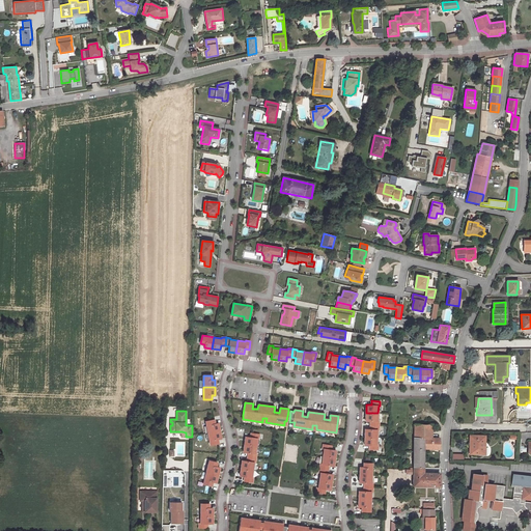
[(378,413),(366,413),(365,420),(370,420),(370,424),(379,425),(379,420),(378,420),(378,413)]
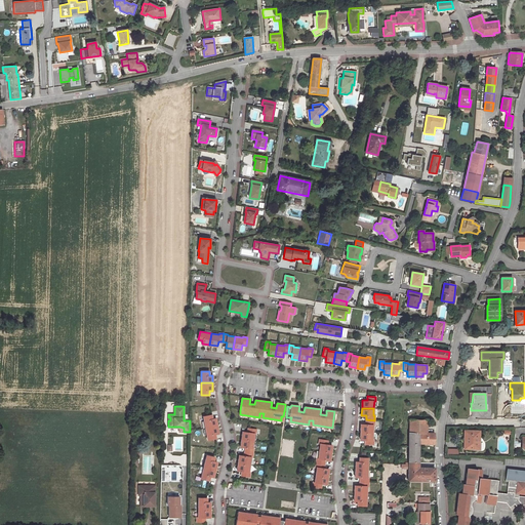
[(203,416),(205,428),(217,426),(215,418),(212,418),(211,414),(203,416)]
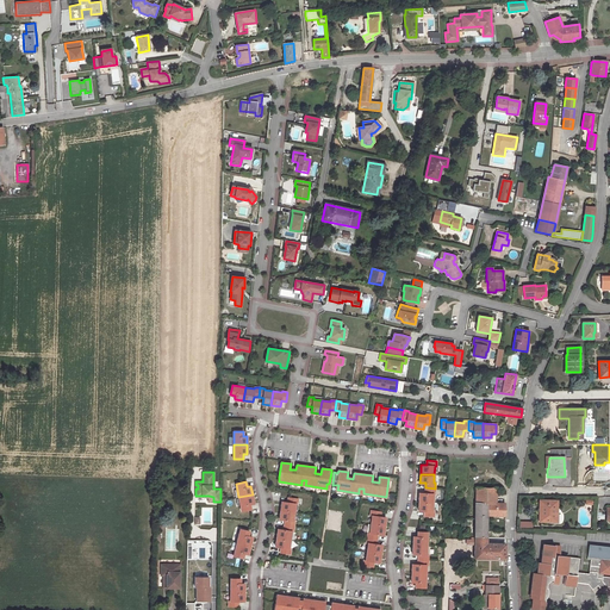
[(435,493),(435,489),(425,487),(425,493),(419,492),(419,502),(433,502),(434,493),(435,493)]
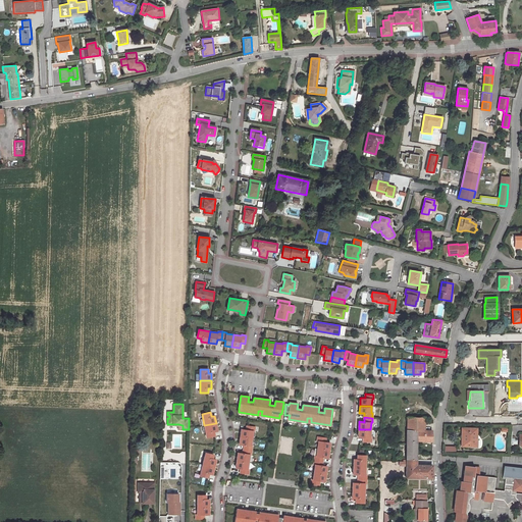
[(406,460),(417,460),(416,441),(416,431),(423,431),(423,441),(432,441),(431,430),(424,430),(424,418),(406,417),(406,460)]
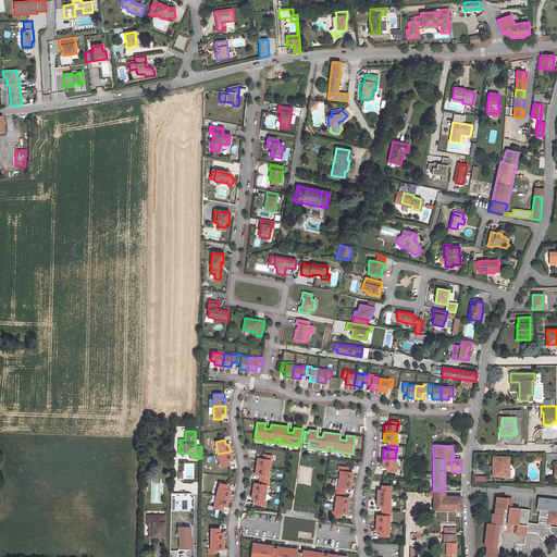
[(232,459),(231,452),(218,454),(221,466),(229,465),(229,460),(232,459)]
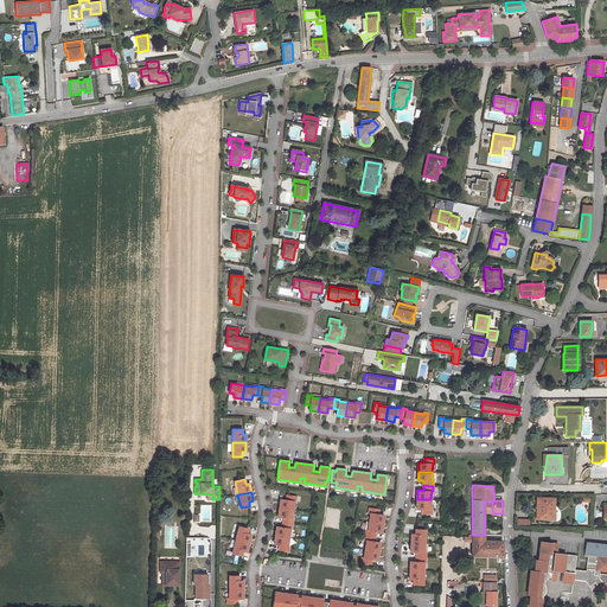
[(281,499),(280,508),(293,510),(294,502),(295,502),(296,497),(287,494),(286,499),(281,499)]
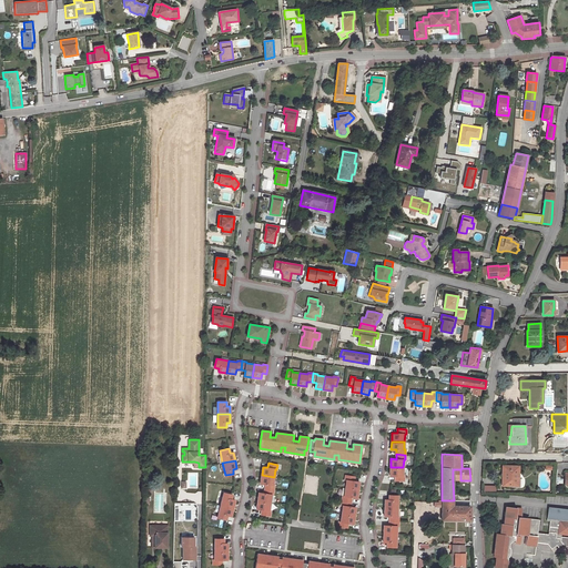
[(516,479),(518,479),(518,466),(504,466),(504,478),(501,478),(501,485),(516,486),(516,479)]
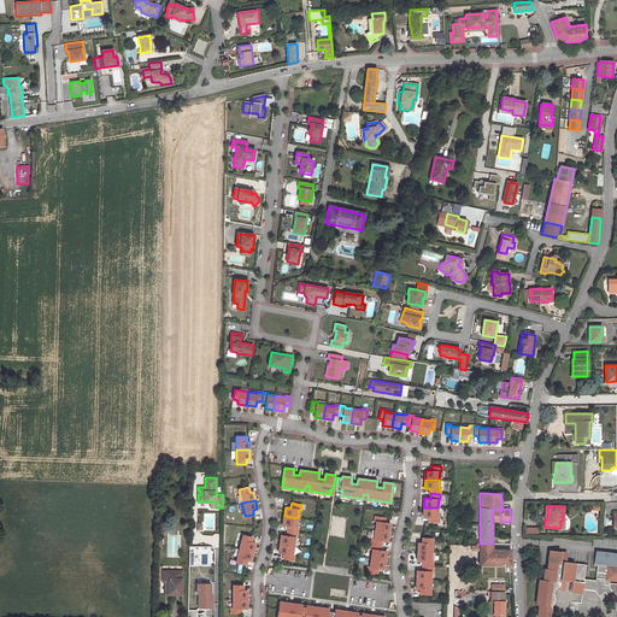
[(438,507),(424,507),(423,516),(429,517),(429,522),(439,522),(439,517),(438,517),(438,507)]
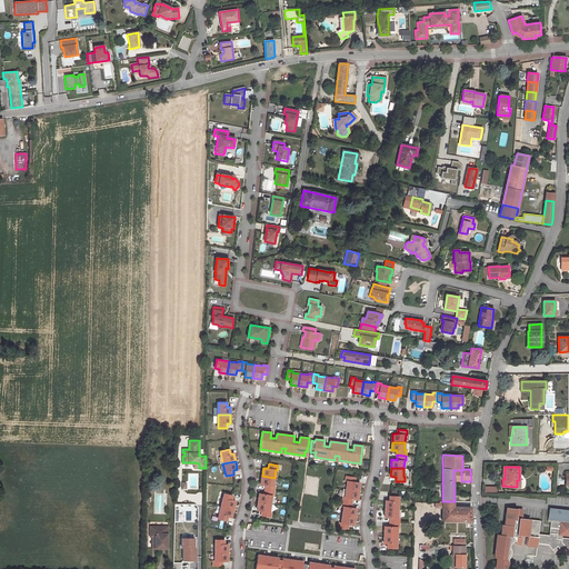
[(273,486),(275,478),(262,476),(260,483),(266,485),(266,489),(275,490),(275,486),(273,486)]
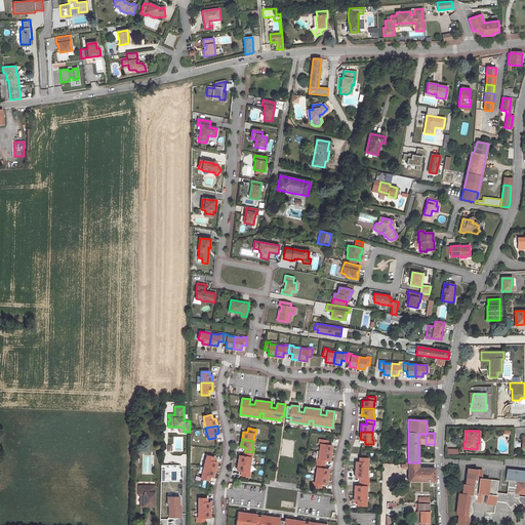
[(320,444),(319,451),(331,452),(332,445),(327,444),(328,441),(319,440),(319,443),(320,444)]
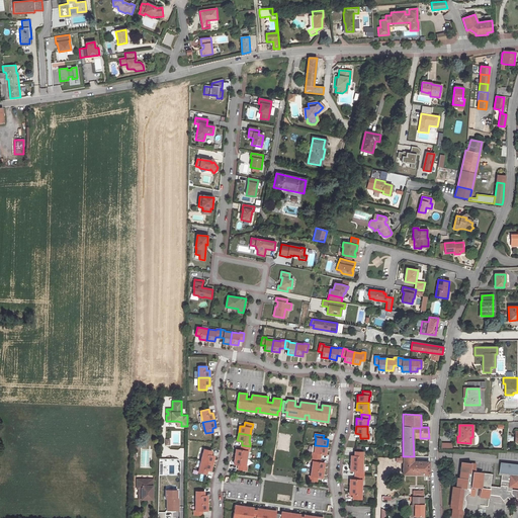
[(250,446),(242,445),(241,449),(236,449),(235,456),(247,458),(248,451),(249,451),(250,446)]
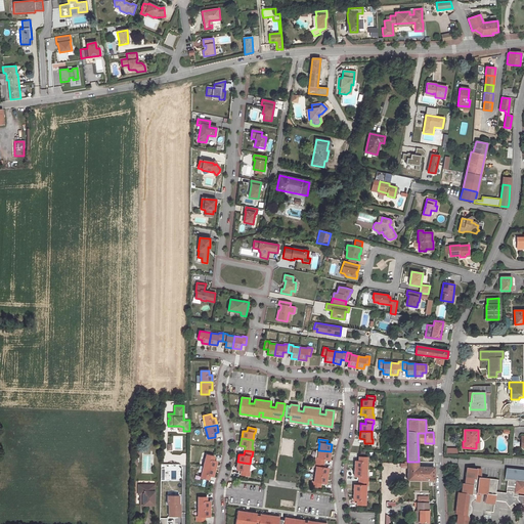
[(330,460),(331,451),(318,450),(317,457),(316,457),(315,462),(325,463),(325,459),(330,460)]
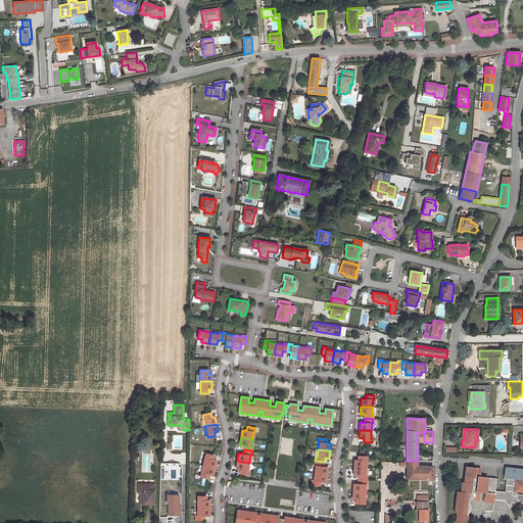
[(205,454),(203,465),(215,468),(217,460),(212,460),(214,455),(205,454)]
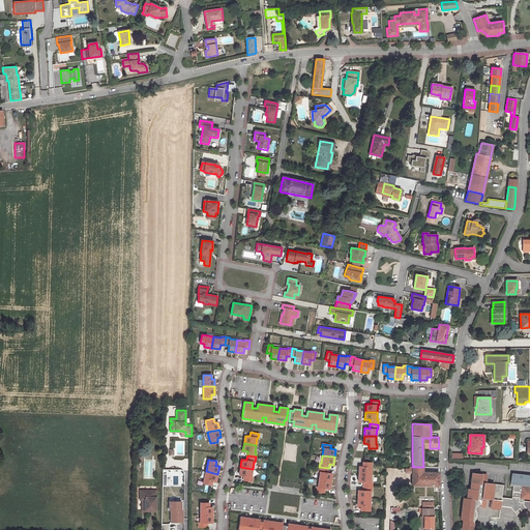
[(372,462),(363,462),(362,466),(359,466),(359,473),(371,474),(372,462)]
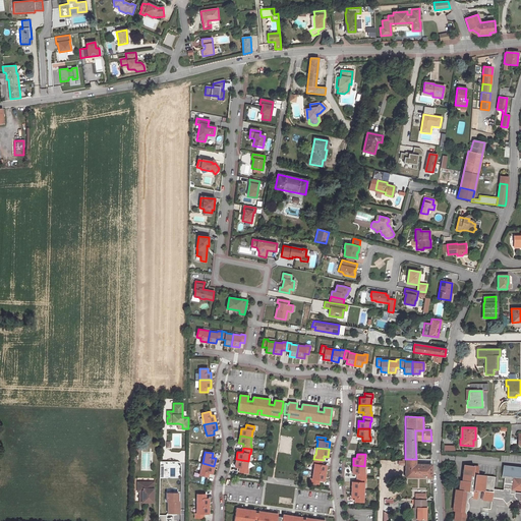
[(246,468),(248,461),(236,459),(235,466),(240,467),(239,471),(247,472),(248,468),(246,468)]
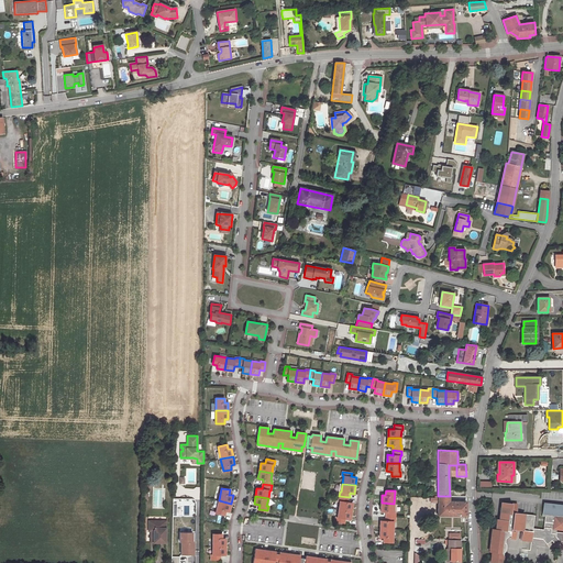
[(350,497),(339,496),(339,500),(340,501),(339,509),(351,510),(353,503),(349,503),(350,497)]
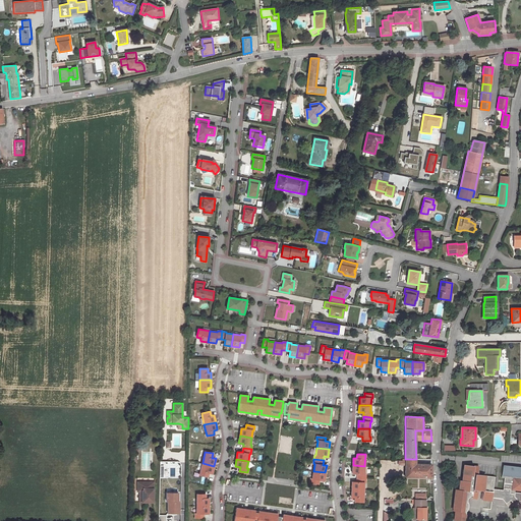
[(416,464),(416,459),(405,459),(404,477),(427,477),(432,478),(431,464),(416,464)]
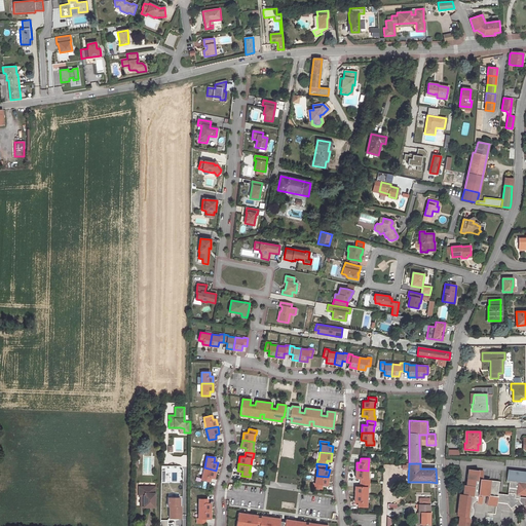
[(161,465),(161,482),(182,482),(182,465),(161,465)]
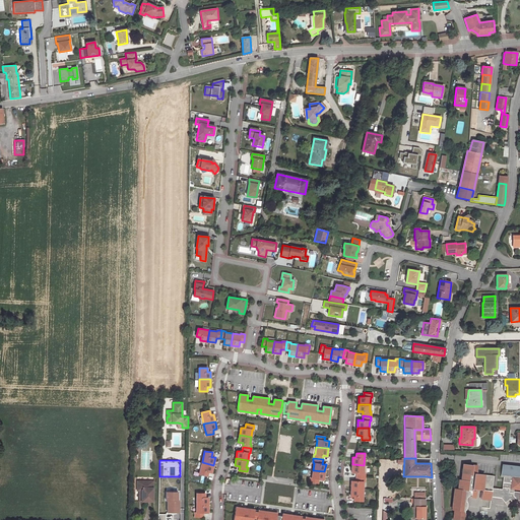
[(211,472),(213,465),(202,462),(199,473),(207,475),(208,471),(211,472)]
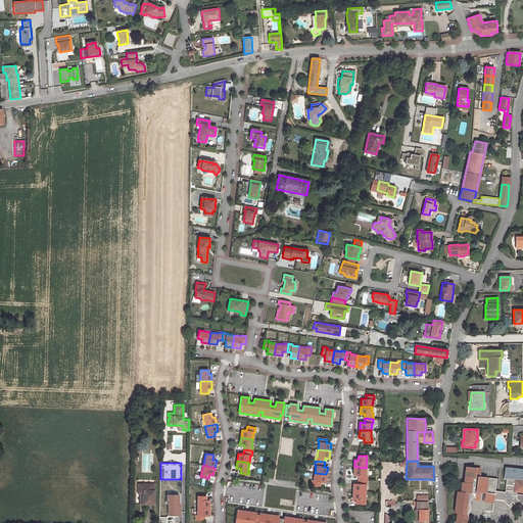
[(366,468),(354,467),(353,475),(359,475),(359,479),(367,480),(367,475),(366,475),(366,468)]
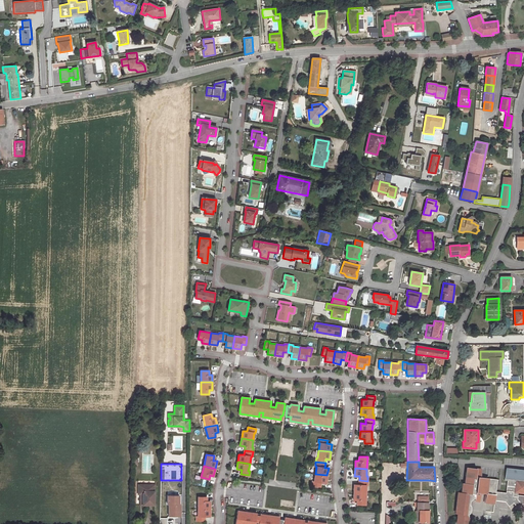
[(456,495),(455,504),(470,505),(470,500),(474,497),(475,497),(475,500),(480,501),(480,493),(486,494),(486,503),(494,504),(494,500),(505,501),(508,504),(512,500),(514,503),(516,507),(521,504),(523,505),(523,507),(523,506),(523,472),(506,470),(505,480),(508,480),(506,493),(496,491),(497,480),(480,478),(481,470),(467,468),(465,484),(463,483),(462,493),(460,492),(456,495)]
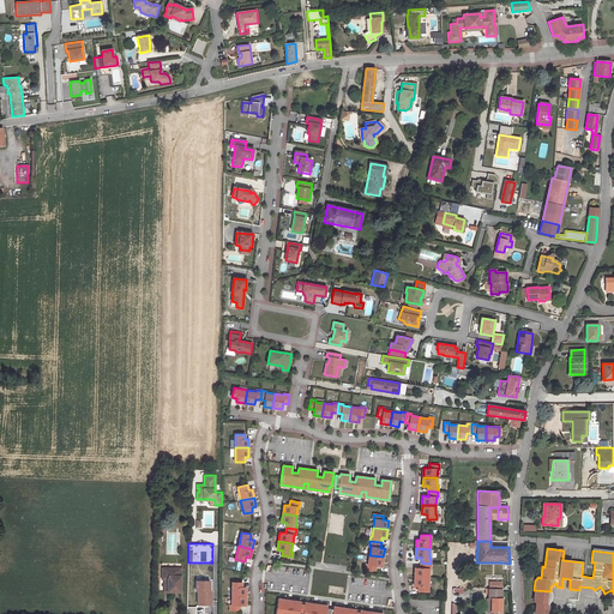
[(381,566),(383,557),(369,555),(368,564),(367,564),(366,569),(375,570),(377,565),(381,566)]
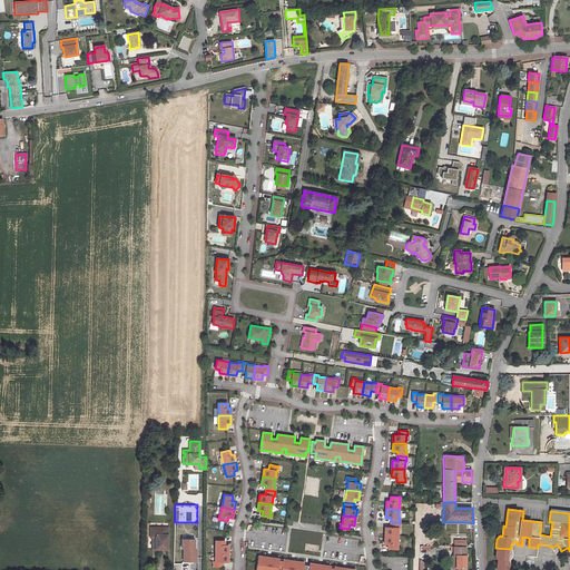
[(400,528),(400,523),(391,522),(391,527),(385,527),(385,536),(397,536),(397,528),(400,528)]
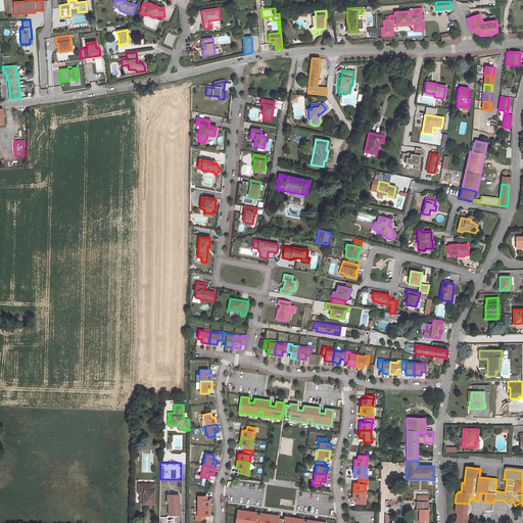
[(138,484),(138,490),(143,491),(143,504),(153,505),(154,484),(138,484)]
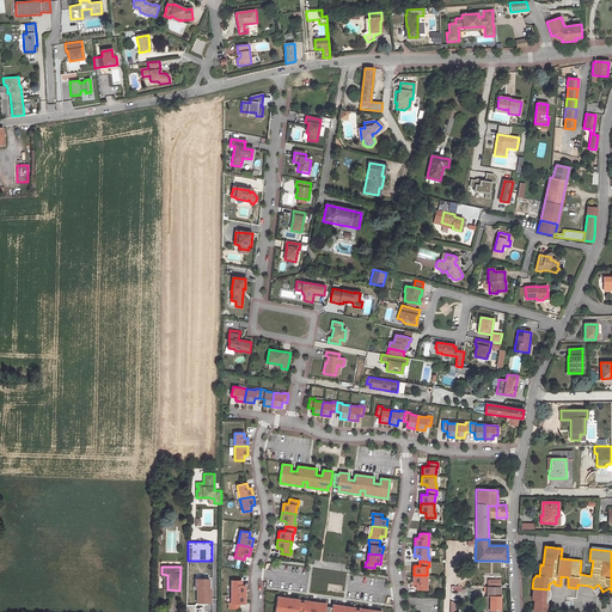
[(427,575),(414,575),(412,583),(417,583),(416,588),(427,589),(427,575)]
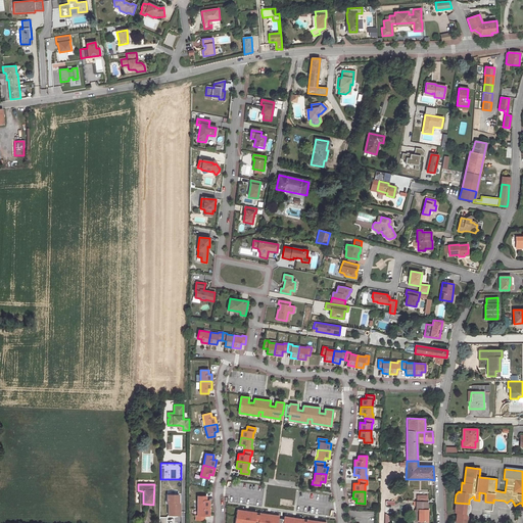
[(168,495),(168,503),(170,503),(171,515),(180,515),(180,503),(179,503),(179,494),(168,495)]
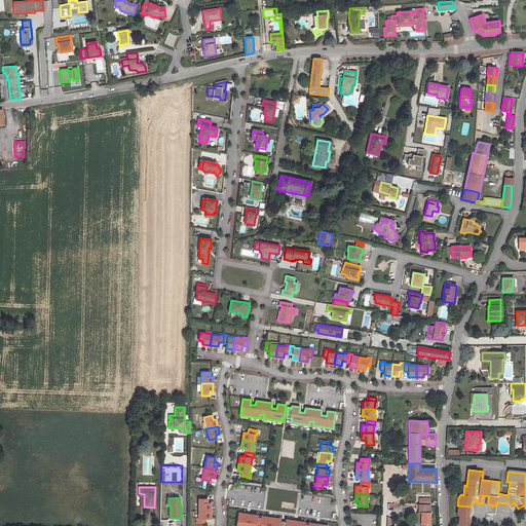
[(198,498),(198,511),(211,511),(211,502),(207,502),(207,498),(198,498)]
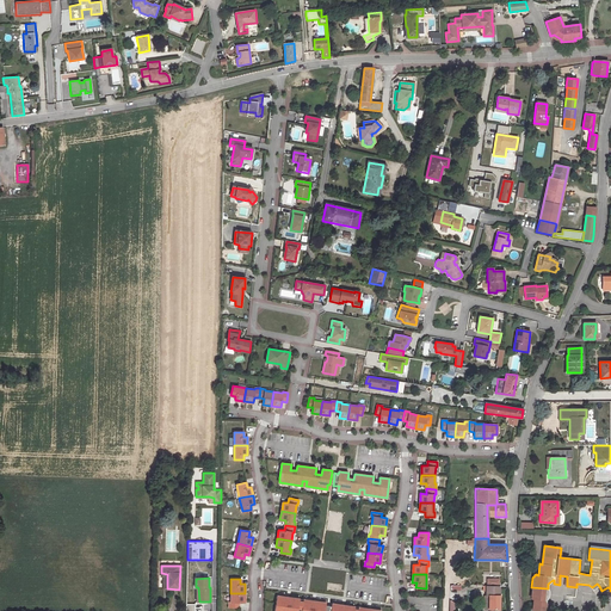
[(499,586),(486,586),(486,597),(489,597),(489,610),(500,610),(500,596),(499,596),(499,586)]
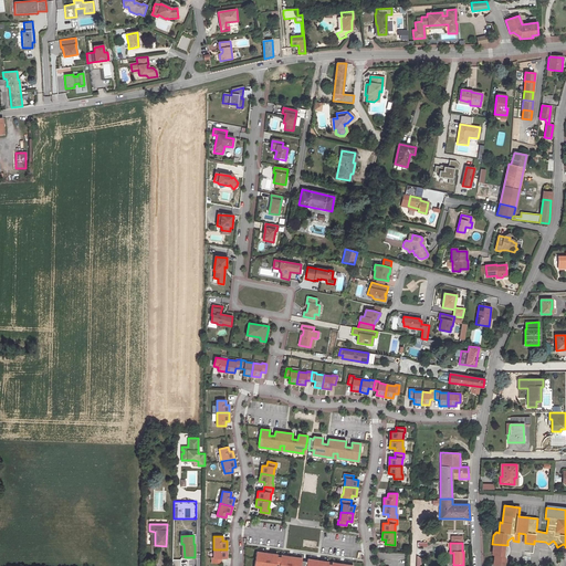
[(491,555),(493,555),(494,555),(493,565),(503,565),(504,565),(507,545),(492,544),(491,555)]
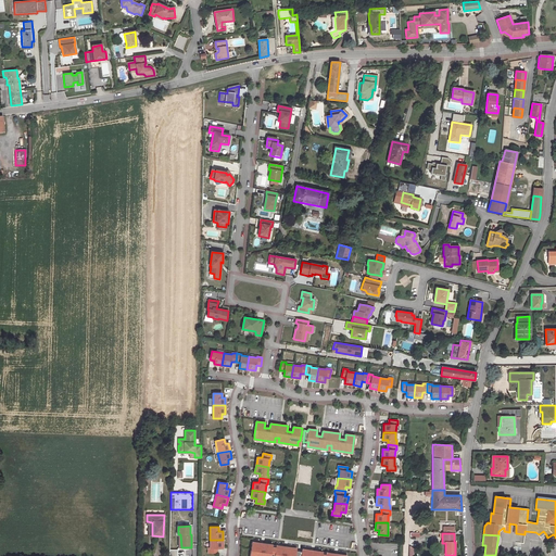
[(223,547),(223,540),(210,540),(210,547),(209,547),(209,552),(217,553),(217,547),(223,547)]
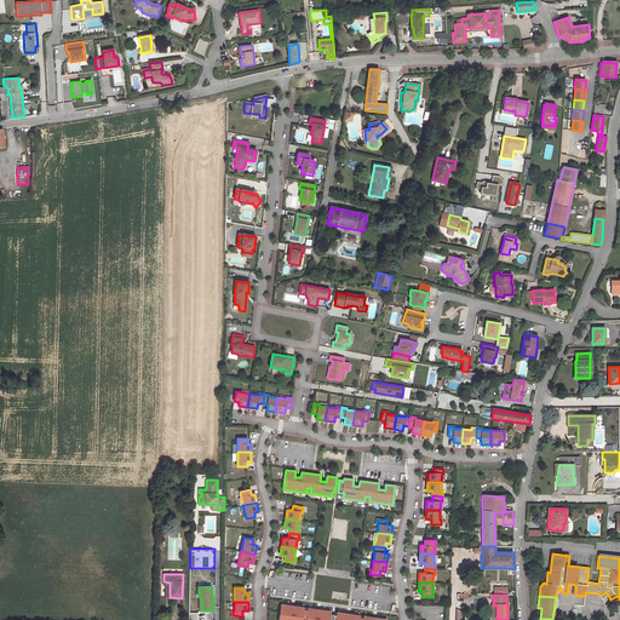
[(281,603),(277,619),(300,619),(302,616),(306,618),(305,619),(328,619),(329,614),(331,610),(320,609),(320,615),(315,615),(316,608),(308,607),(308,608),(303,608),(303,607),(294,606),(293,612),(290,612),(291,604),(281,603)]
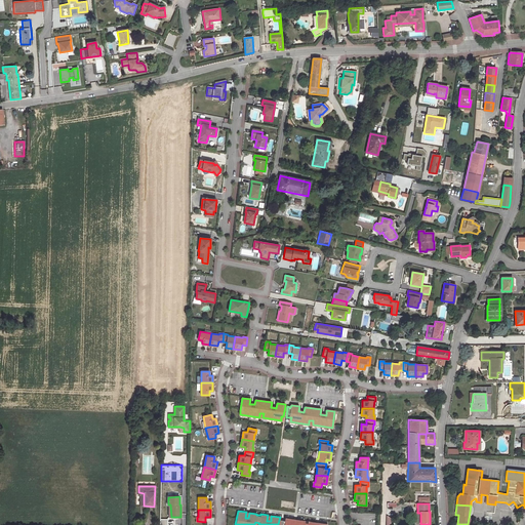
All buildings are outlined.
